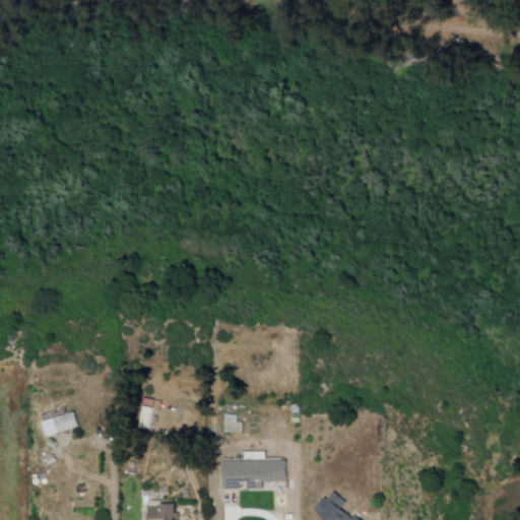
[(145,400),(155,402),(149,432),(139,430),(145,400)]
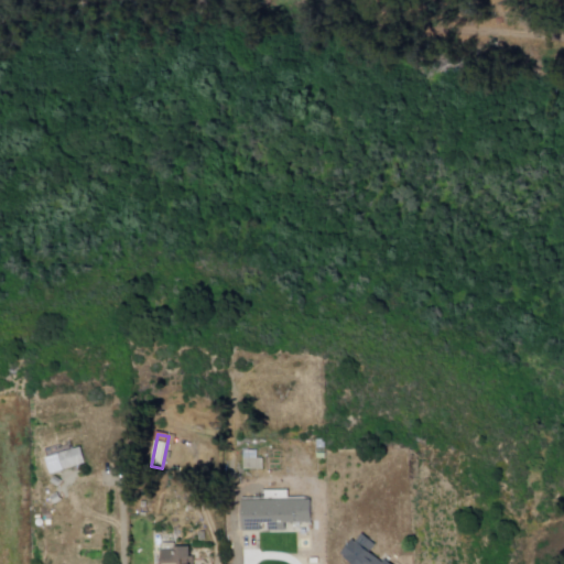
[(63,447),(65,452),(57,455),(63,470),(85,463),(80,447),(73,449),(72,445),(63,447)]
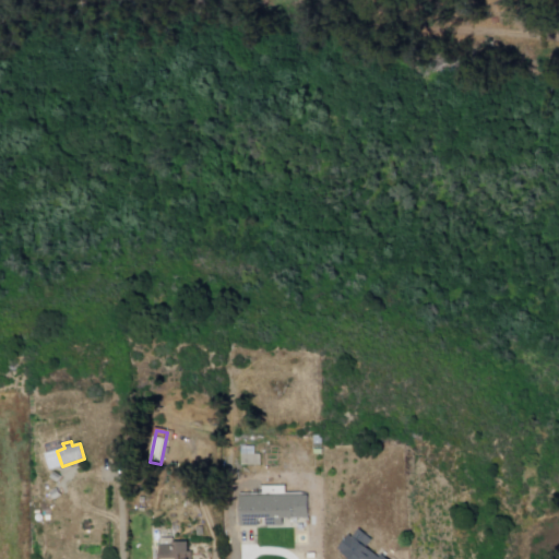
[(237,449),(237,467),(261,466),(261,455),(256,455),(254,448),(237,449)]
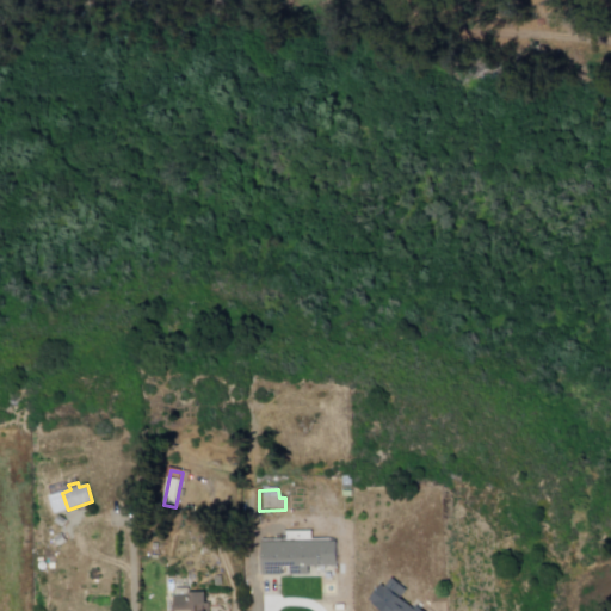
[(261,550),(261,573),(283,573),(283,566),(291,566),(290,574),(310,575),(312,566),(338,567),(338,539),(314,538),(314,531),(283,530),(283,542),(273,542),(273,550),(261,550)]
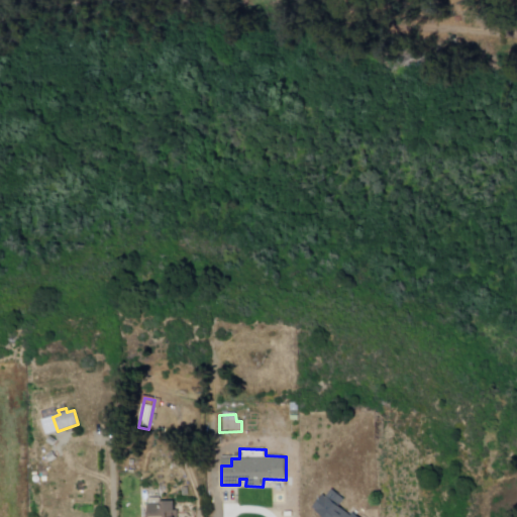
[(332,490),(345,500),(339,507),(351,516),(353,513),(358,516),(321,516),(311,509),(323,493),(327,496),(332,490)]
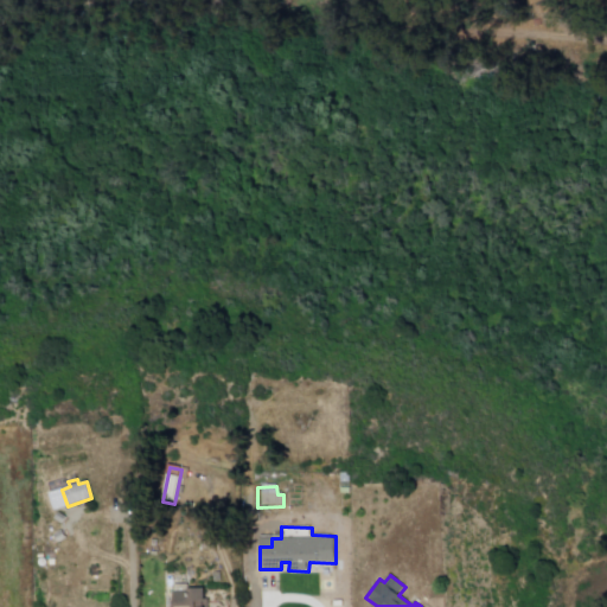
[(181,582),(174,582),(174,592),(173,606),(209,606),(209,600),(204,600),(204,588),(187,588),(187,585),(181,585),(181,582)]
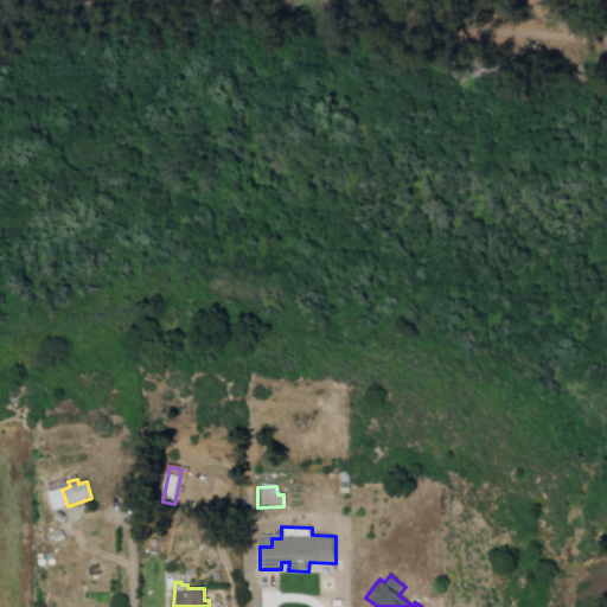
All buildings are outlined.
